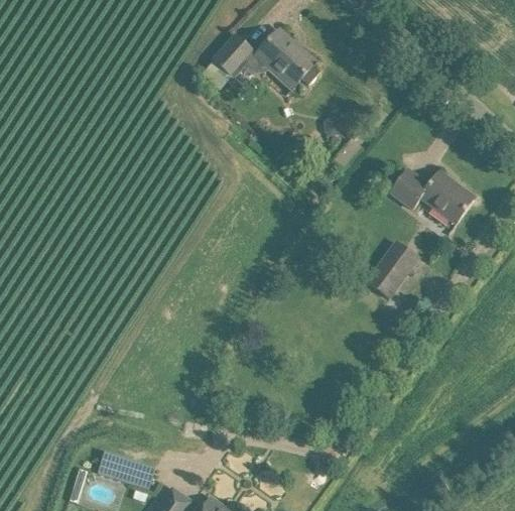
[(300,77),(308,83),(319,71),(311,64),(312,62),(290,42),(292,40),(278,28),(256,52),(292,85),(299,78),(300,77)]
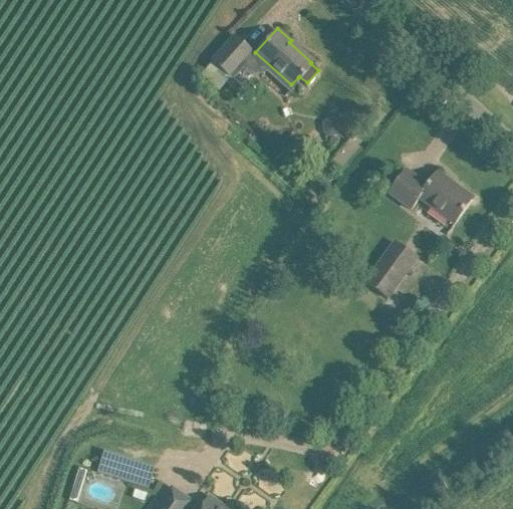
[(217,88),(238,64),(252,50),(234,33),(199,72),(217,88)]
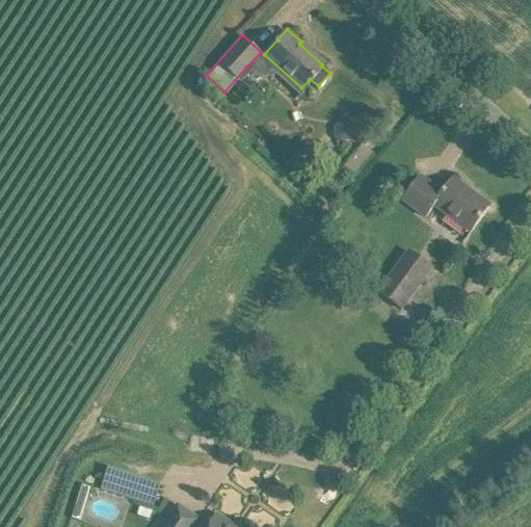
[(345,137),(348,132),(347,125),(344,120),(337,120),(334,124),(334,133),(339,137),(345,137)]
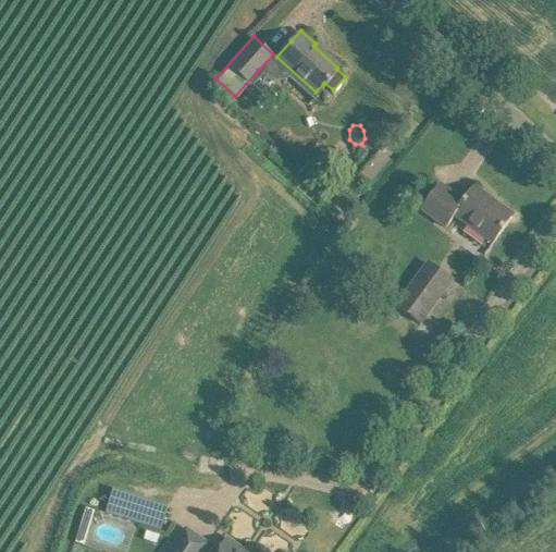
[(379,148),(358,172),(372,184),(392,159),(379,148)]
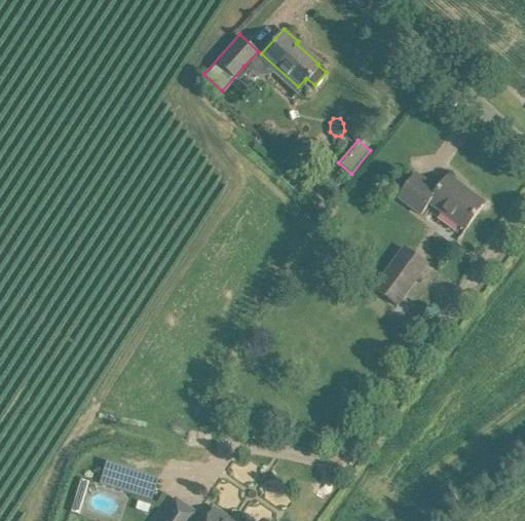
[(436,186),(414,171),(397,194),(419,211),(427,199),(464,226),(483,199),(446,173),(436,186)]
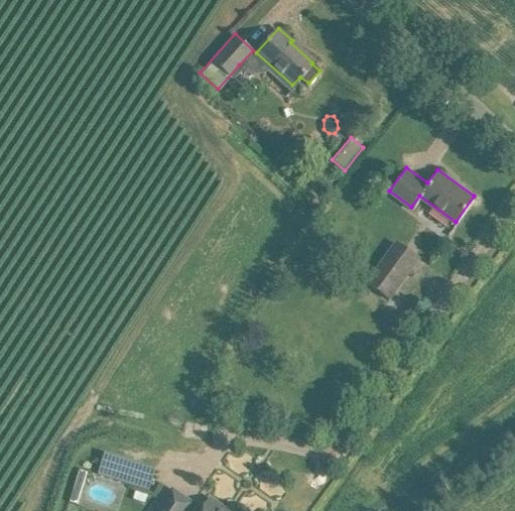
[(388,296),(412,263),(389,247),(366,279),(388,296)]
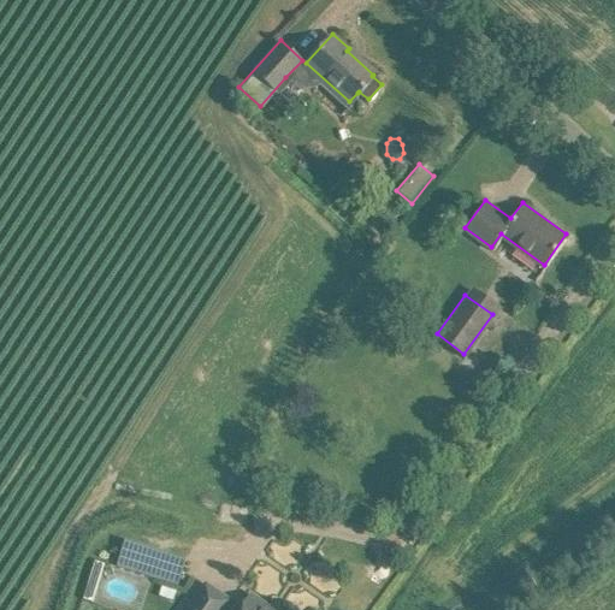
[(92,597),(104,560),(94,557),(82,594),(92,597)]
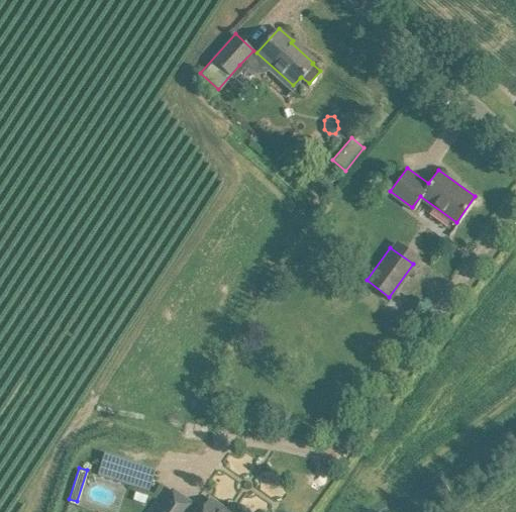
[(227,511),(222,508),(224,505),(210,496),(198,511),(186,511),(185,511),(192,502),(172,487),(155,511),(227,511)]
